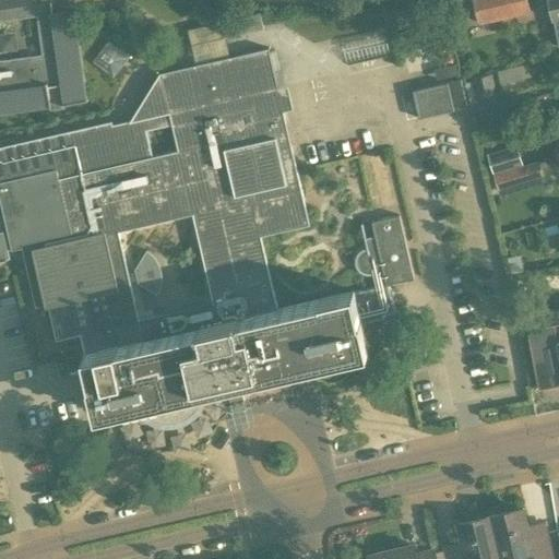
[(0,0),(0,197),(1,203),(12,249),(15,249),(22,247),(36,306),(48,304),(57,340),(81,334),(85,353),(83,353),(84,355),(88,377),(90,382),(88,382),(91,390),(96,414),(114,411),(132,406),(140,415),(150,421),(161,425),(171,425),(182,423),(193,417),(201,408),(206,399),(210,388),(217,385),(233,382),(369,351),(364,324),(384,319),(385,324),(402,320),(400,311),(395,312),(392,295),(389,284),(414,278),(400,215),(371,222),(377,246),(367,248),(360,250),(356,256),(355,261),(356,268),(360,273),(367,275),(373,274),(380,304),(358,308),(354,290),(277,308),(261,235),(311,224),(298,170),(293,147),(286,119),(284,111),(283,104),(271,46),(159,73),(130,122),(113,126),(111,121),(0,147),(0,108),(49,103),(49,106),(64,105),(64,100),(87,98),(87,96),(85,97),(73,8),(76,8),(74,0),(0,0)]
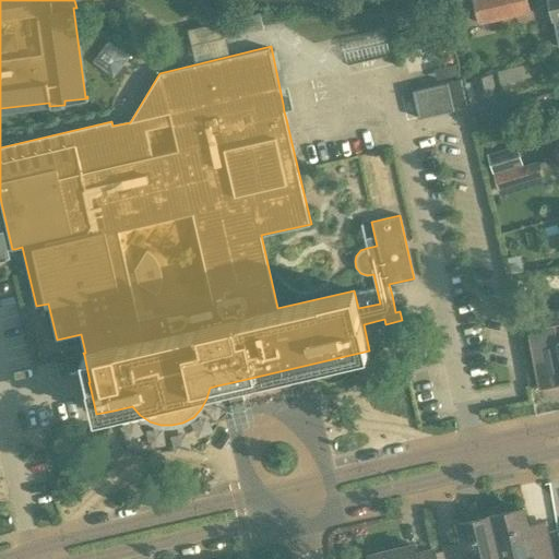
[(527,0),(474,0),(479,23),(531,11),(527,0)]
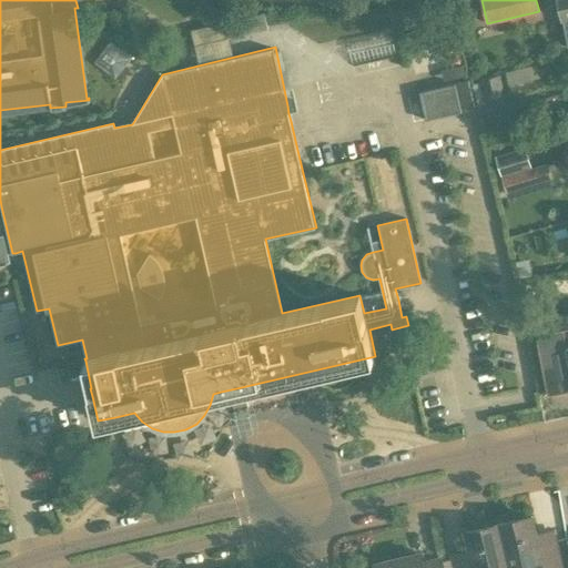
[(567,0),(558,0),(567,43),(567,0)]
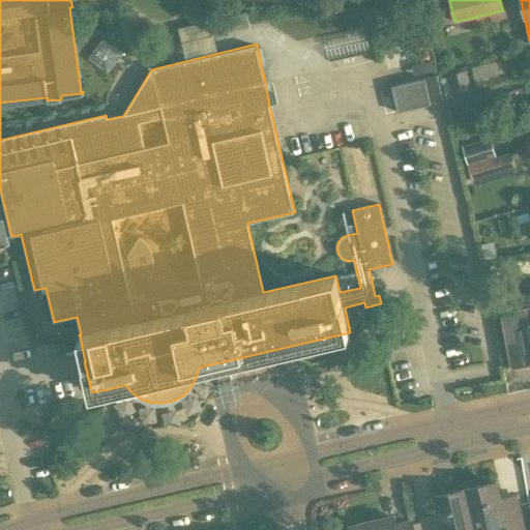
[(102,37),(87,58),(108,72),(123,52),(102,37)]
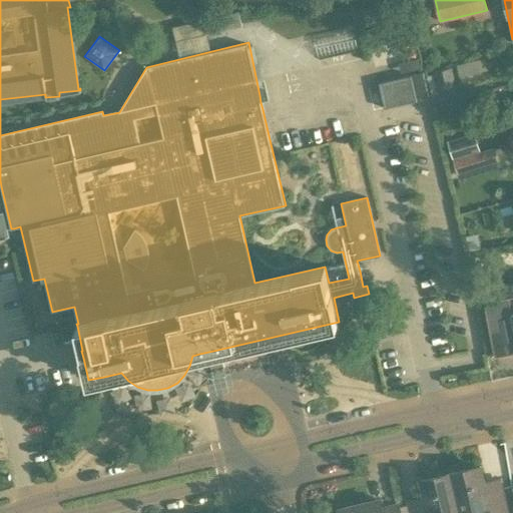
[(479,72),(477,60),(457,65),(459,76),(479,72)]
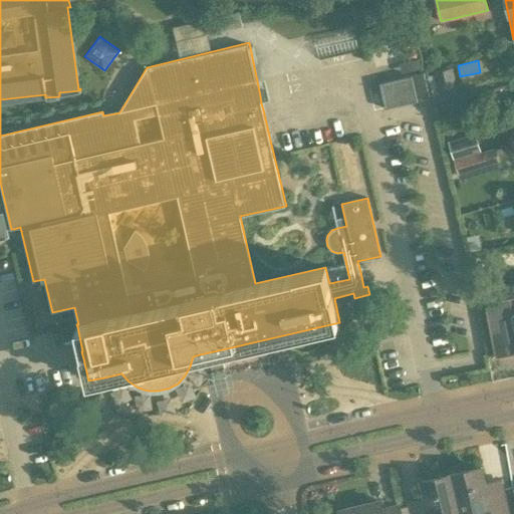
[(428,76),(432,93),(440,91),(440,90),(457,86),(452,67),(434,71),(434,74),(428,76)]
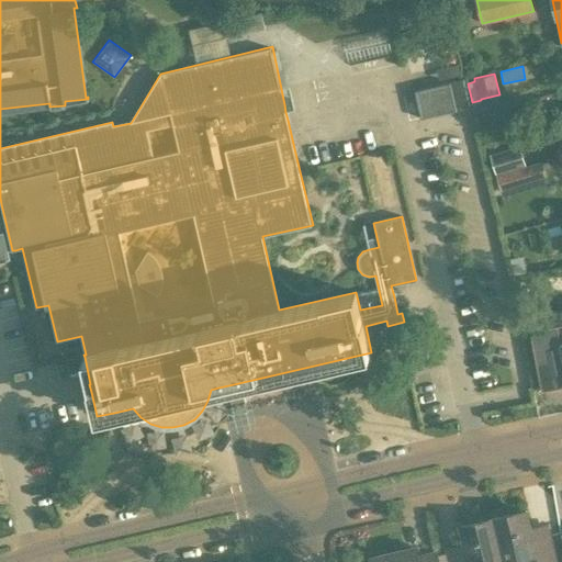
[(450,82),(415,91),(422,120),(457,111),(450,82)]
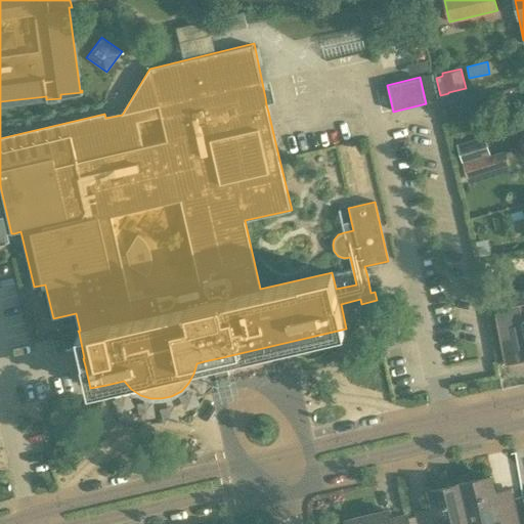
[(482,97),(441,110),(447,133),(477,124),(474,116),(486,113),(482,97)]
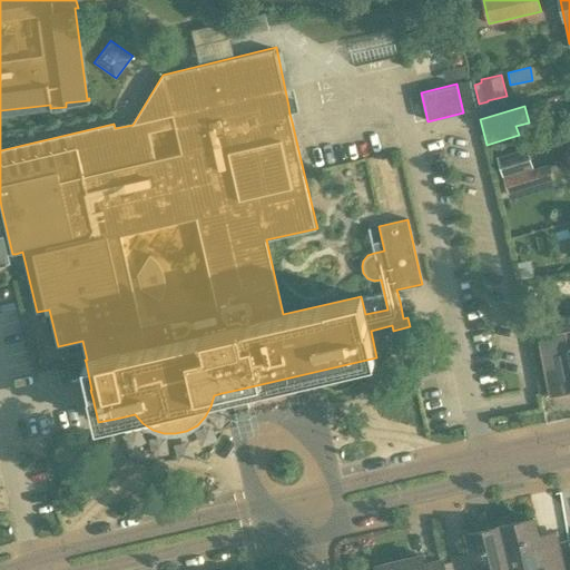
[(503,178),(530,170),(530,169),(533,168),(527,148),(497,157),(503,178)]
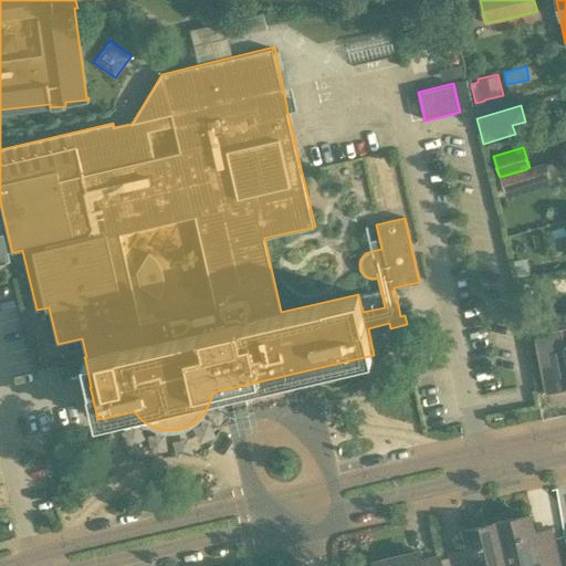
[(531,185),(526,169),(500,177),(504,192),(531,185)]
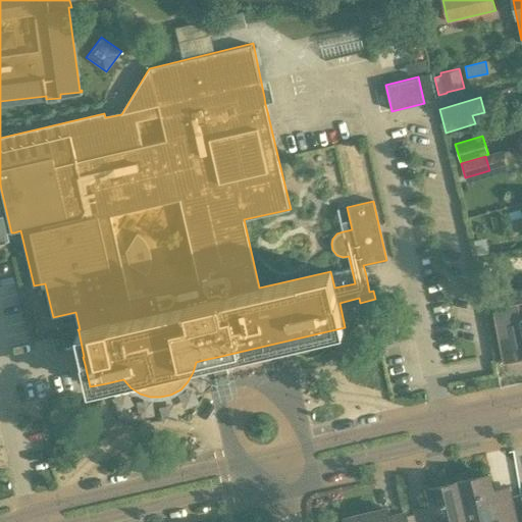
[(3,214),(0,214),(0,237),(9,235),(3,214)]
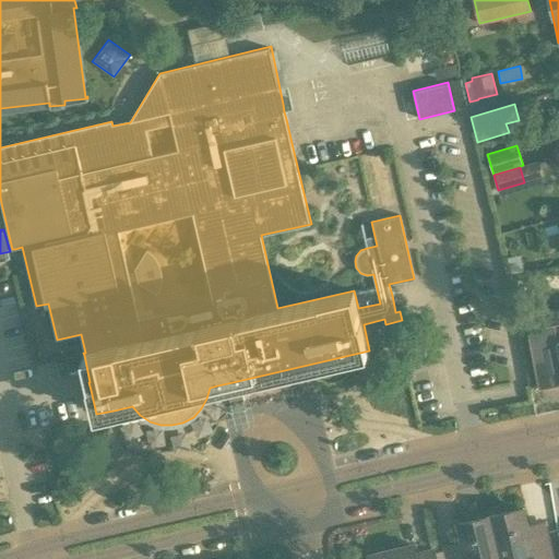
[(527,329),(539,389),(558,384),(558,346),(558,342),(558,341),(556,324),(527,329)]
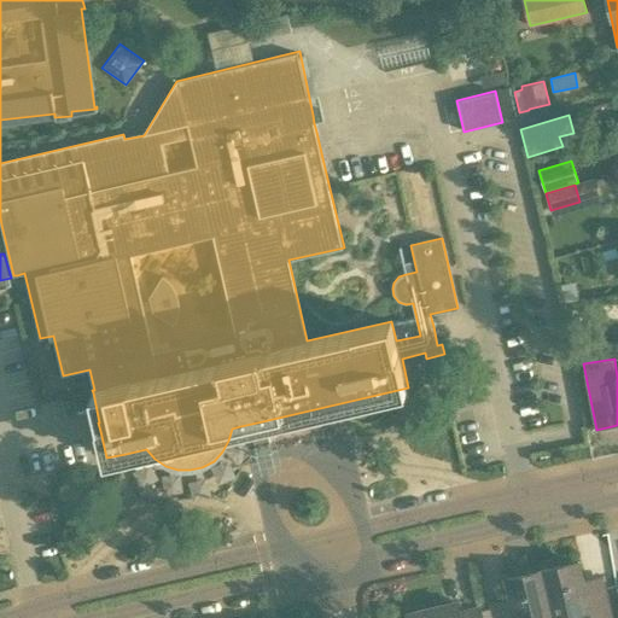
[(613,617),(604,575),(582,581),(577,563),(542,571),(554,617),(572,612),(573,617),(613,617)]
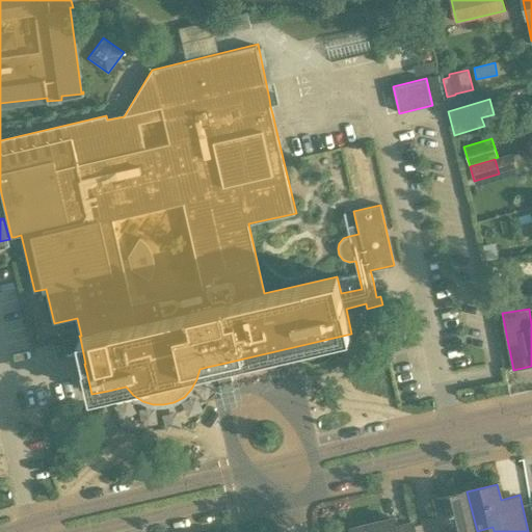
[(472,531),(477,531),(467,491),(435,499),(440,516),(424,520),(426,531),(472,531)]
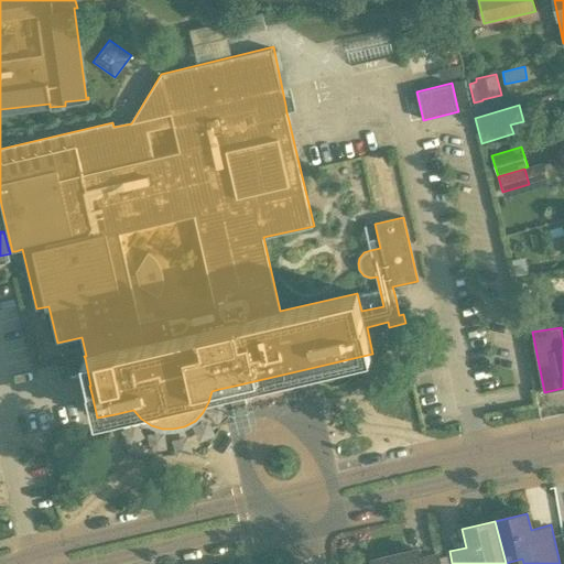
[(440,563),(438,553),(420,556),(418,550),(372,561),(372,563),(440,563)]
